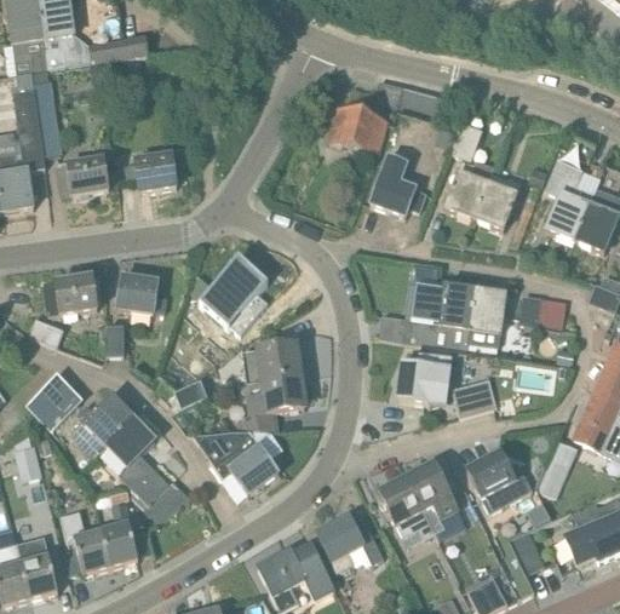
[(76,51),(74,34),(69,0),(46,0),(38,1),(42,39),(45,56),(47,70),(67,67),(65,53),(76,51)]
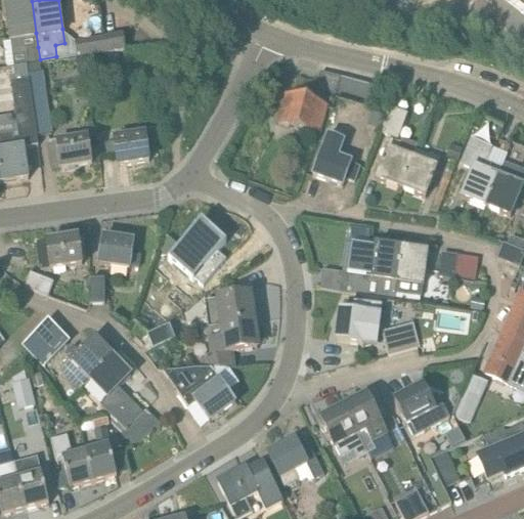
[(511,0),(523,9),(523,0),(511,0)]
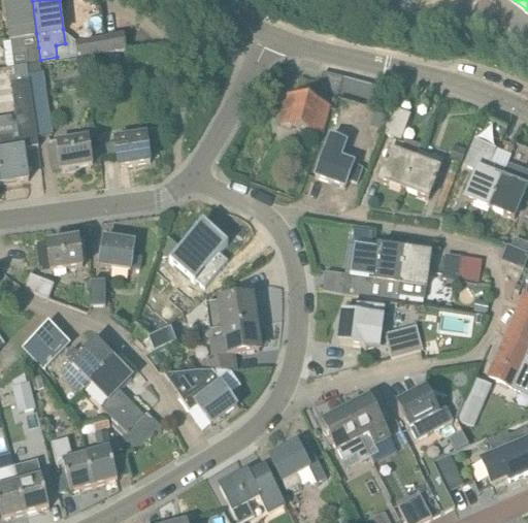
[(9,37),(3,37),(6,60),(6,64),(12,63),(12,64),(26,62),(40,60),(38,47),(36,33),(32,1),(5,5),(9,37)]
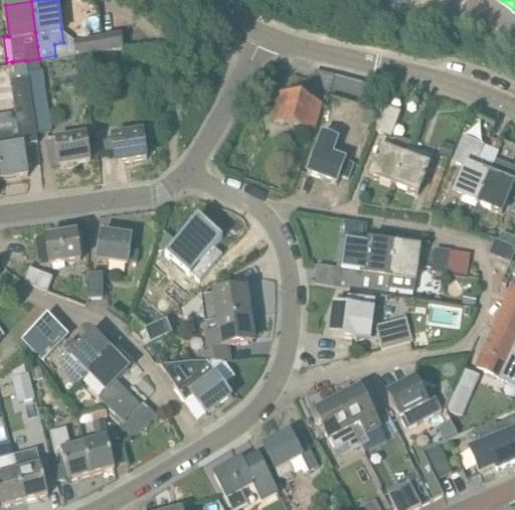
[(100,34),(73,37),(75,51),(75,53),(102,49),(100,34)]
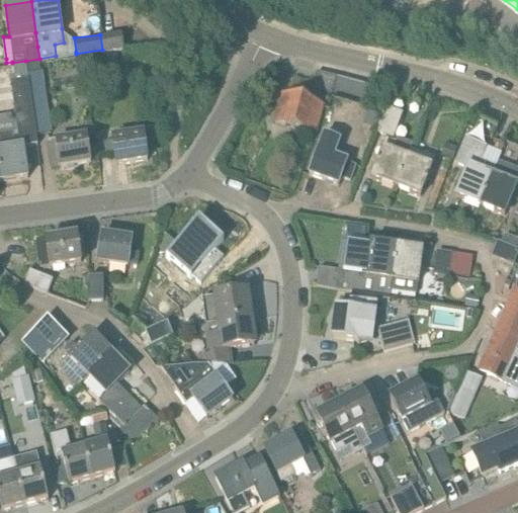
[(118,68),(117,50),(100,52),(102,69),(118,68)]
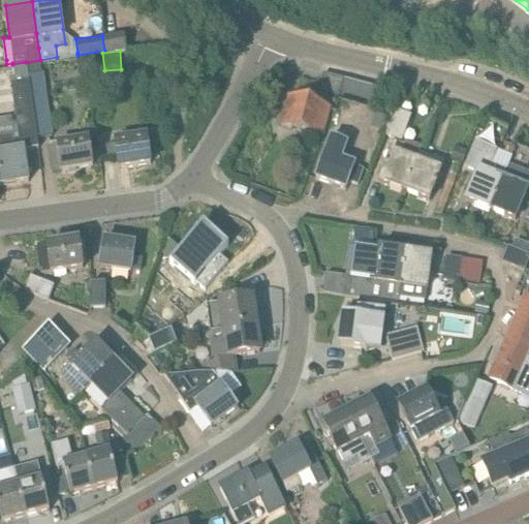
[(88,69),(87,55),(76,56),(79,71),(88,69)]
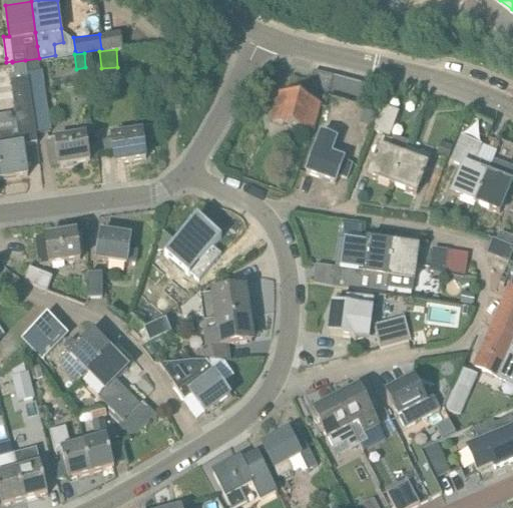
[(37,140),(36,129),(26,69),(25,60),(12,62),(11,62),(12,70),(9,71),(14,108),(0,110),(0,162),(2,175),(27,172),(23,142),(37,140)]
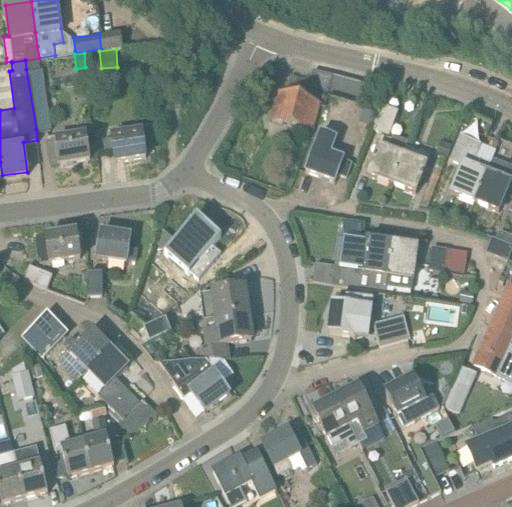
[(40,67),(26,69),(27,74),(36,129),(50,128),(41,68),(40,68),(40,67)]
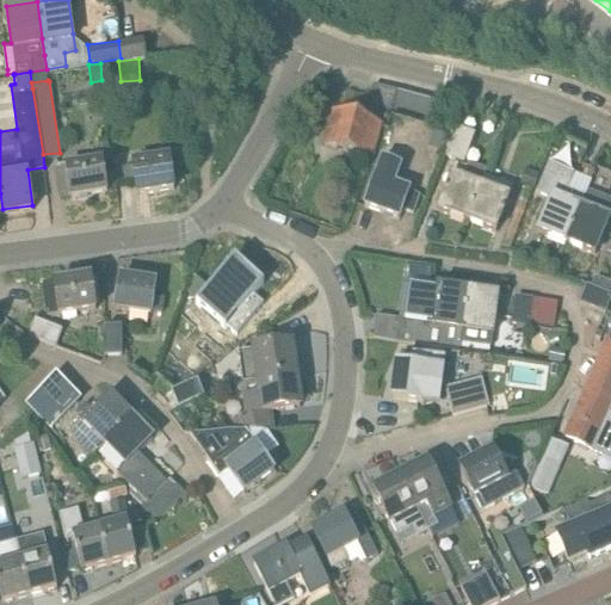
[(392,109),(396,85),(374,80),(368,103),(392,109)]
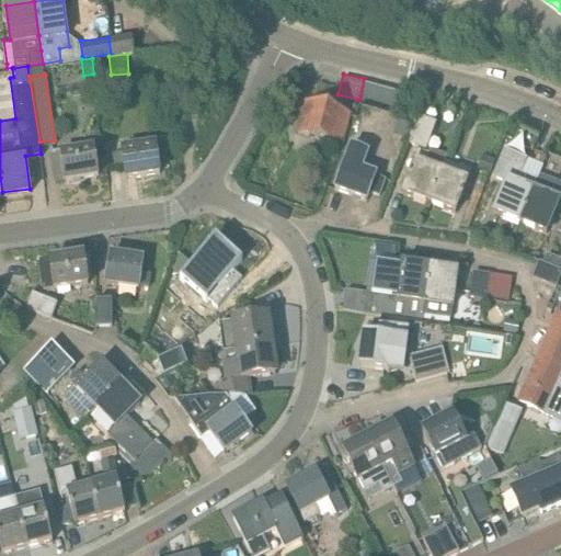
[(359,100),(371,103),(377,81),(364,78),(359,100)]
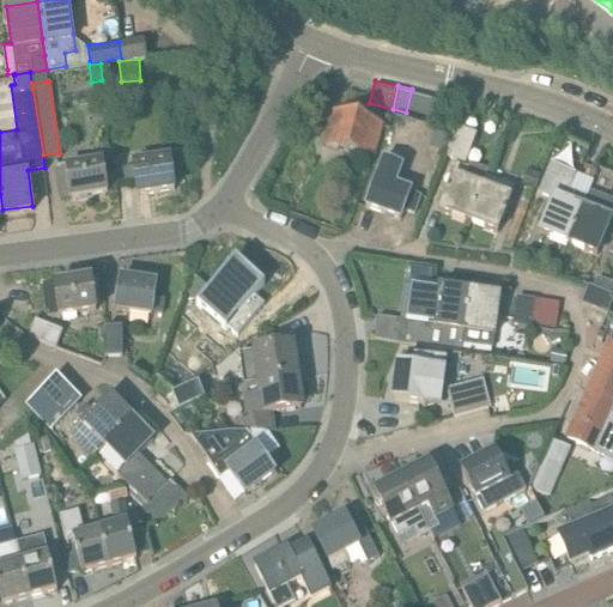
[(176,87),(177,103),(190,102),(189,87),(176,87)]
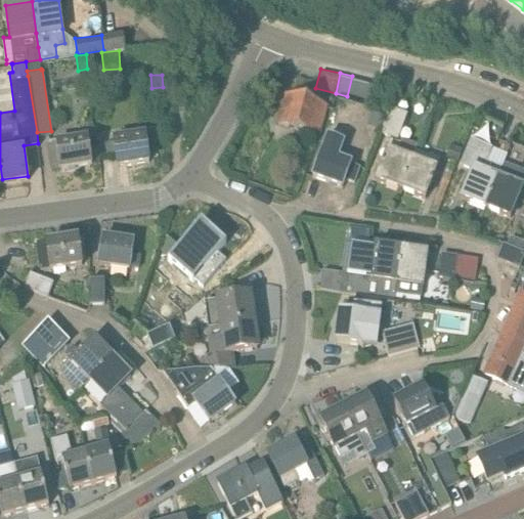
[(347,96),(359,98),(364,79),(352,76),(347,96)]
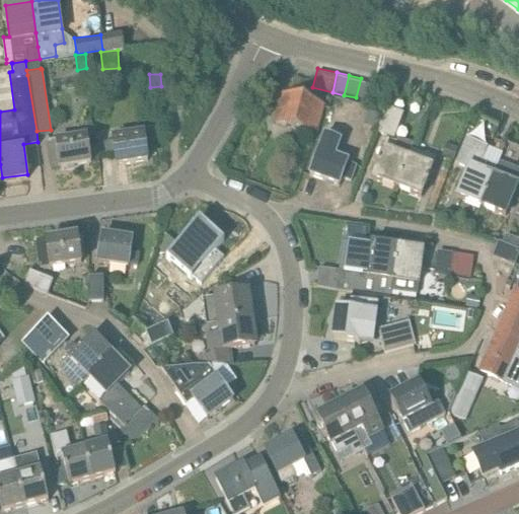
[(356,97),(368,100),(372,81),(361,78),(356,97)]
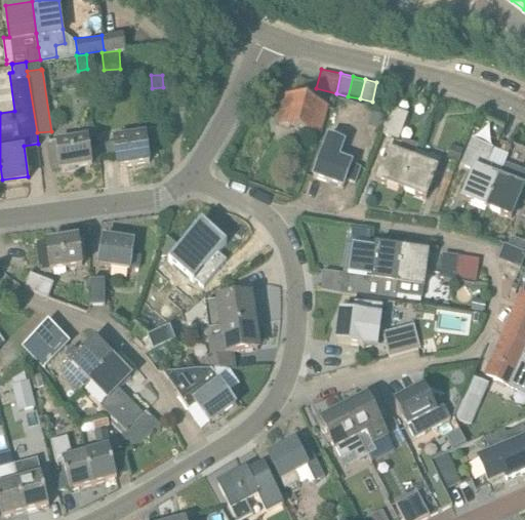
[(320,130),(322,123),(327,103),(284,90),(276,119),(310,129),(310,127),(320,130)]
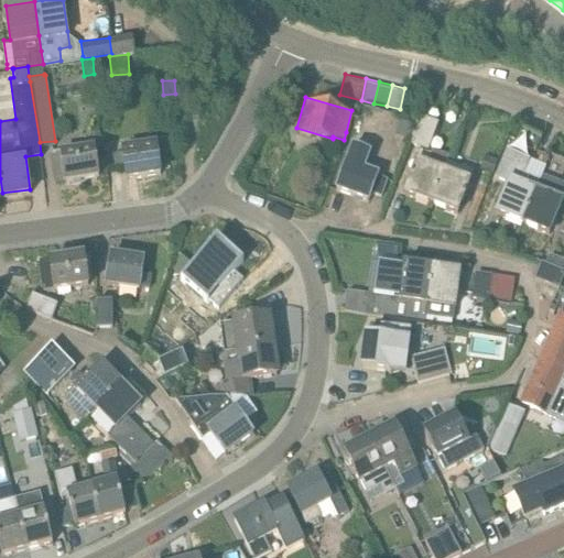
[(421,111),(411,138),(429,144),(438,118),(421,111)]
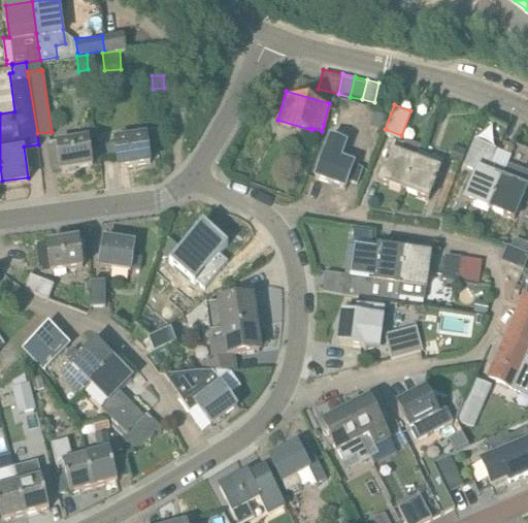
[(374,108),(370,121),(383,126),(388,113),(374,108)]
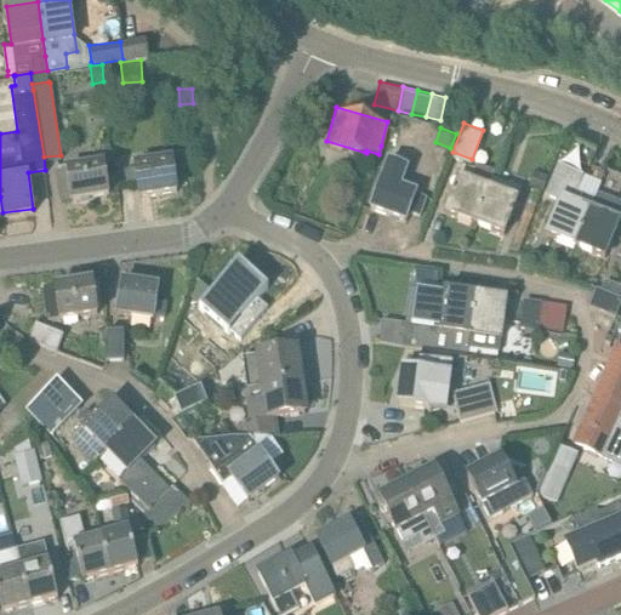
[(136,165),(125,166),(127,180),(137,177),(140,193),(176,188),(172,157),(135,161),(136,165)]
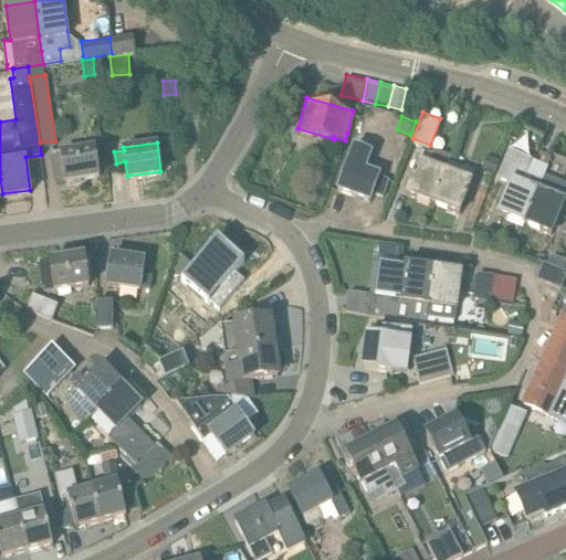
[(383,193),(388,177),(379,173),(379,171),(365,166),(371,149),(354,143),(337,187),(369,198),(373,189),(383,193)]
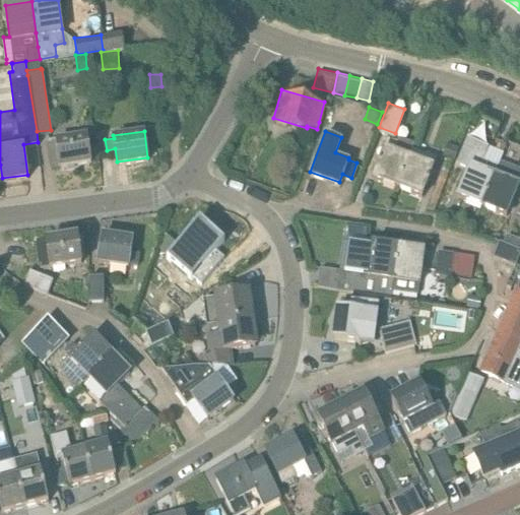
[(56,140),(47,141),(50,165),(60,164),(90,159),(87,133),(56,138),(56,140)]
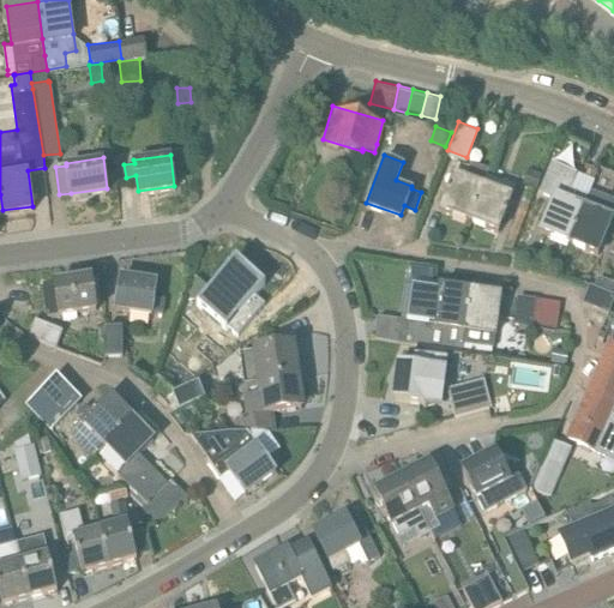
[(571,186),(573,178),(577,169),(552,157),(539,188),(553,194),(540,227),(570,239),(588,193),(571,186)]
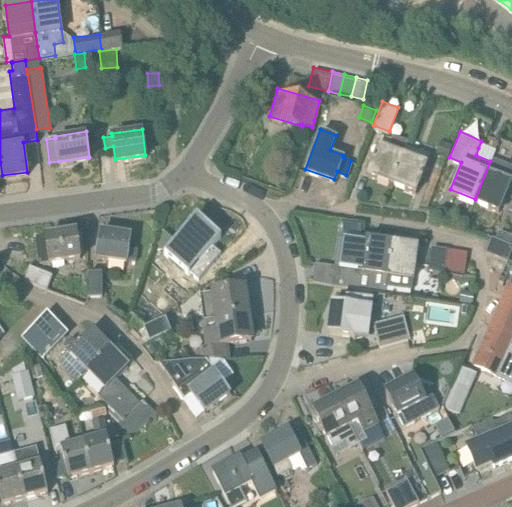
[(391,181),(405,142),(406,139),(393,134),(389,137),(381,134),(367,172),(391,181)]
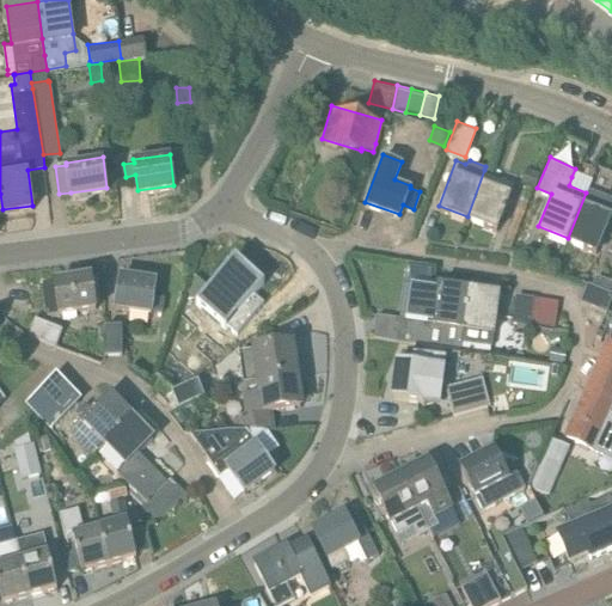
[(527,161),(521,179),(534,184),(542,166),(527,161)]
